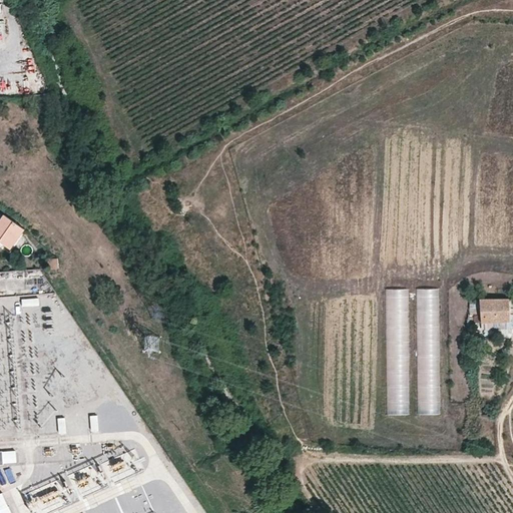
[(4,214),(0,221),(0,240),(12,249),(25,229),(4,214)]
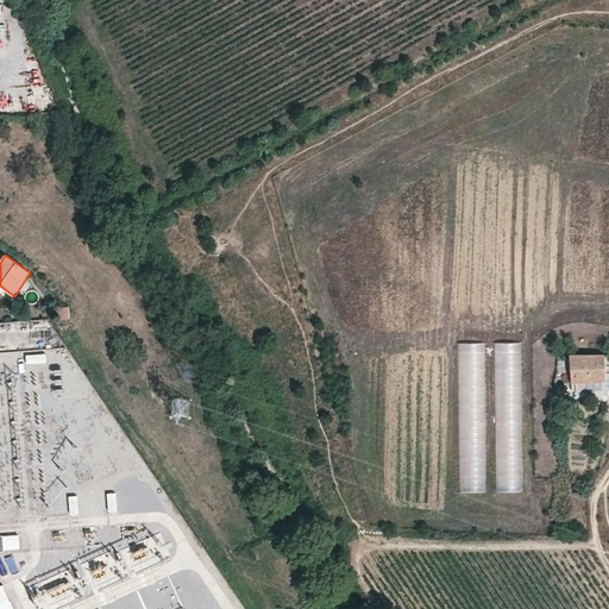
[(69,307),(57,308),(58,320),(70,320),(69,307)]
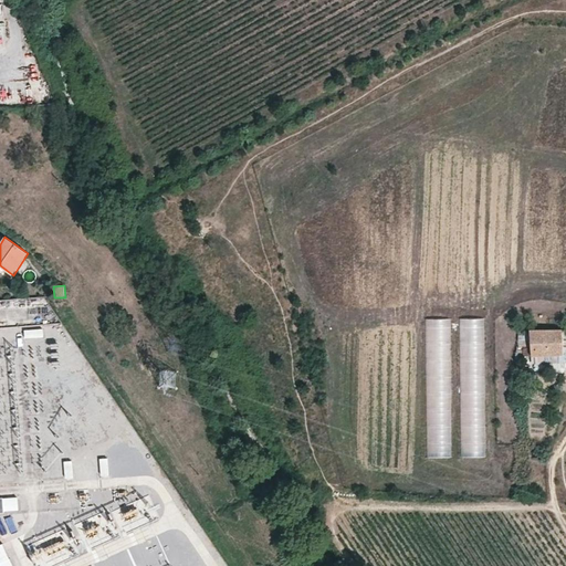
[(449,352),(449,317),(427,317),(427,367),(447,367),(447,352),(449,352)]
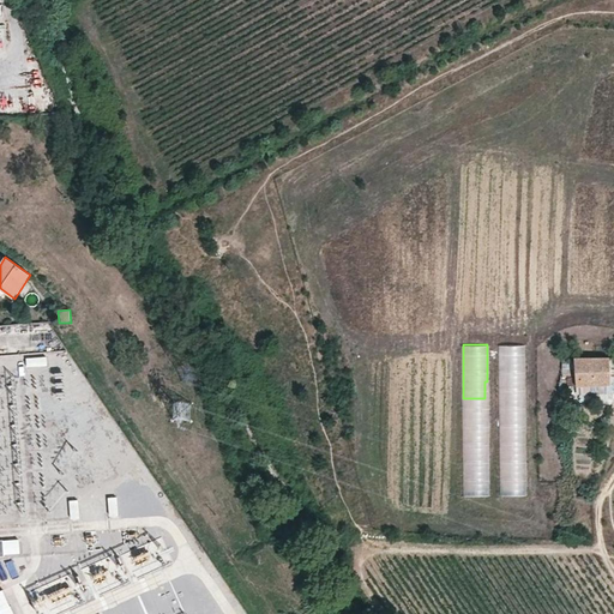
[(525,477),(522,344),(498,344),(501,488),(509,488),(507,477),(525,477)]
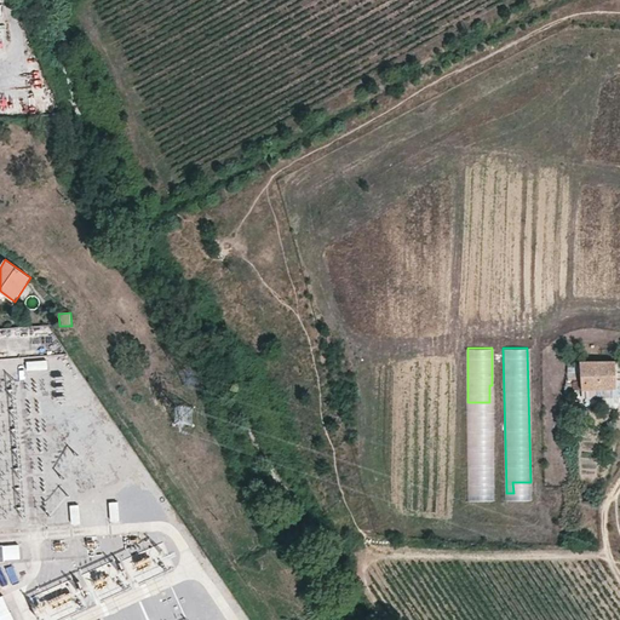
[(47,359),(26,360),(27,369),(49,368),(47,359)]
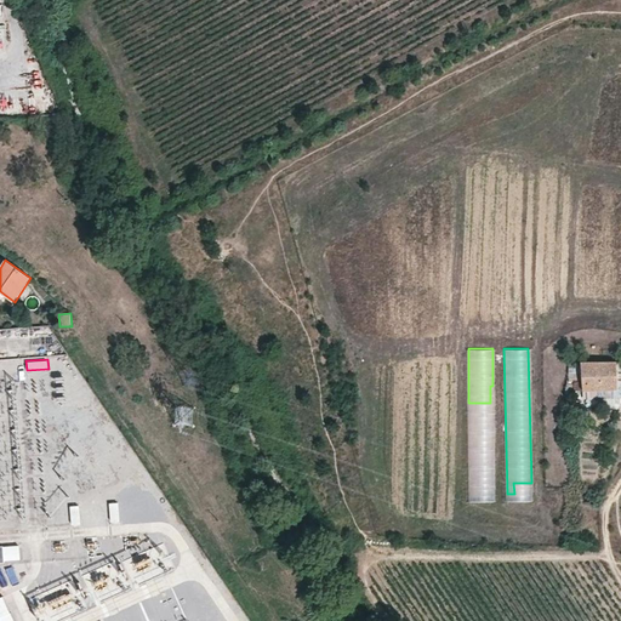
[(577,381),(573,381),(573,391),(616,389),(615,362),(591,362),(577,362),(577,381)]
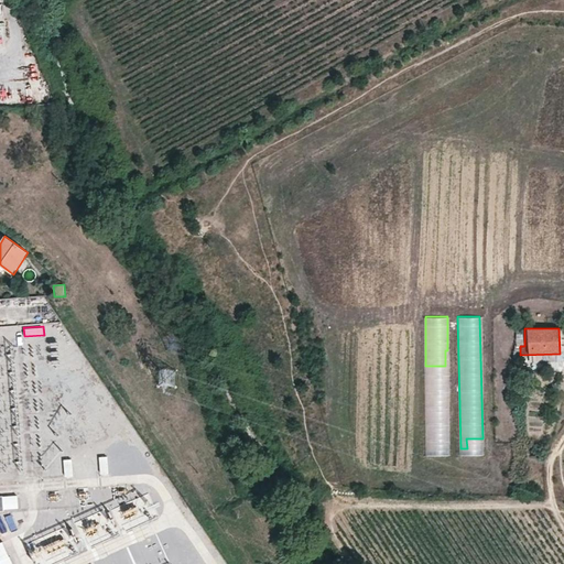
[(448,453),(447,422),(441,423),(442,436),(425,437),(426,454),(448,453)]
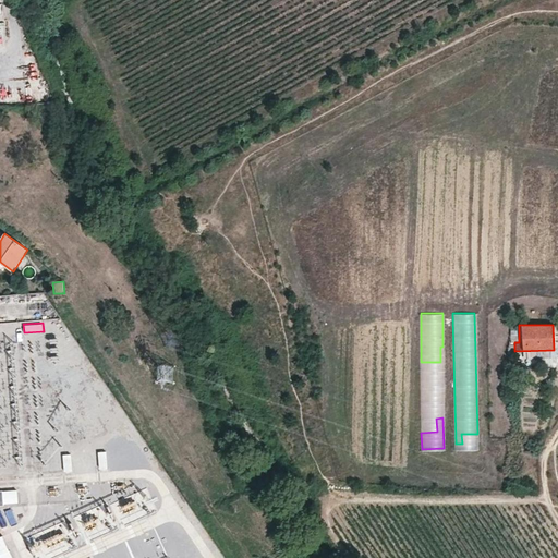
[(107,451),(98,451),(99,466),(108,465),(107,451)]
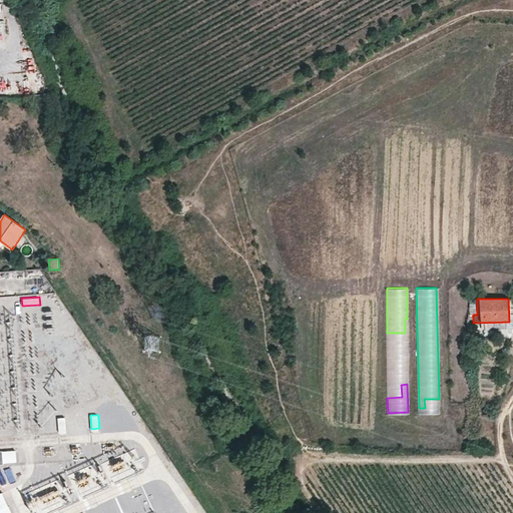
[(66,417),(58,417),(59,432),(67,432),(66,417)]
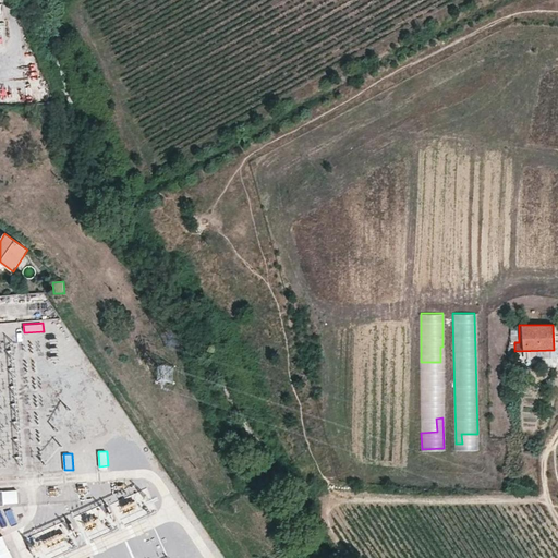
[(17,489),(2,490),(3,504),(17,502),(17,489)]
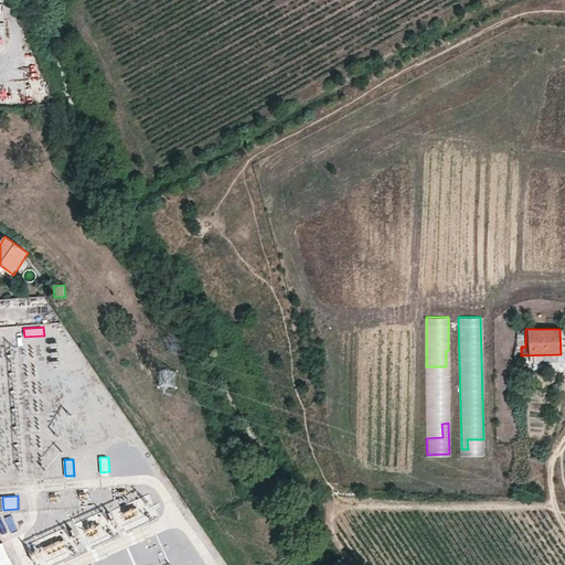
[(13,564),(3,542),(0,543),(0,564),(13,564)]
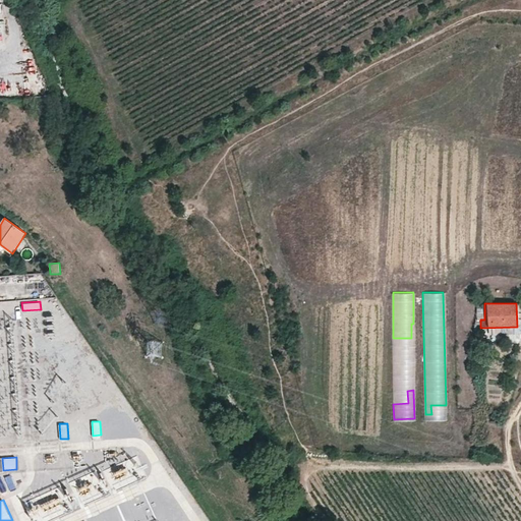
All buildings are outlined.
